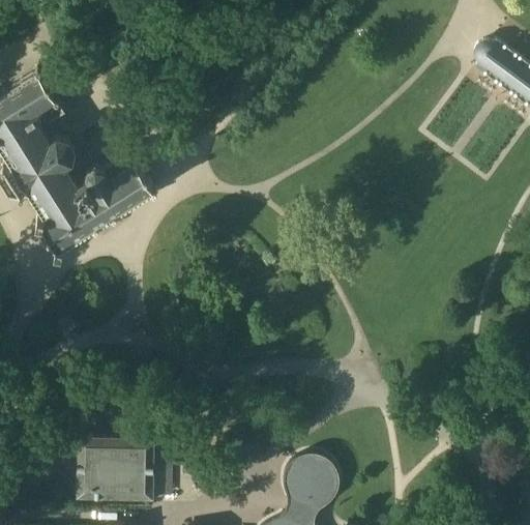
[(529,66),(494,39),(491,44),(487,41),(481,41),(476,45),(473,49),(472,55),(473,60),(476,63),(473,67),(529,109),(529,66)]
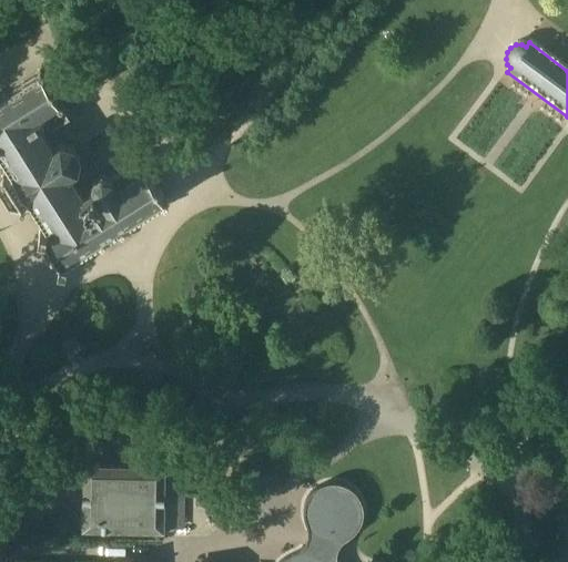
[(39,73),(38,74),(38,77),(0,99),(0,159),(11,177),(6,181),(6,180),(3,179),(1,180),(1,182),(1,183),(0,183),(0,198),(8,212),(18,214),(20,213),(21,213),(23,213),(24,212),(24,210),(23,210),(30,205),(48,234),(47,235),(39,234),(37,242),(42,243),(39,253),(48,266),(58,267),(57,273),(66,275),(67,266),(101,245),(101,246),(103,246),(104,246),(105,244),(104,242),(120,233),(120,234),(122,234),(123,234),(124,232),(124,231),(163,205),(163,206),(165,207),(168,206),(168,204),(166,202),(164,202),(163,202),(156,191),(158,190),(156,187),(155,186),(154,187),(146,175),(148,175),(148,173),(146,171),(144,171),(142,172),(142,174),(117,191),(111,182),(101,180),(92,185),(92,192),(91,192),(91,193),(91,194),(83,198),(71,180),(78,175),(80,162),(72,151),(58,146),(52,151),(44,136),(70,121),(62,109),(63,108),(62,105),(61,104),(59,104),(51,93),(52,92),(52,91),(52,90),(50,89),(49,89),(42,78),(42,75),(42,73),(41,72),(39,73)]
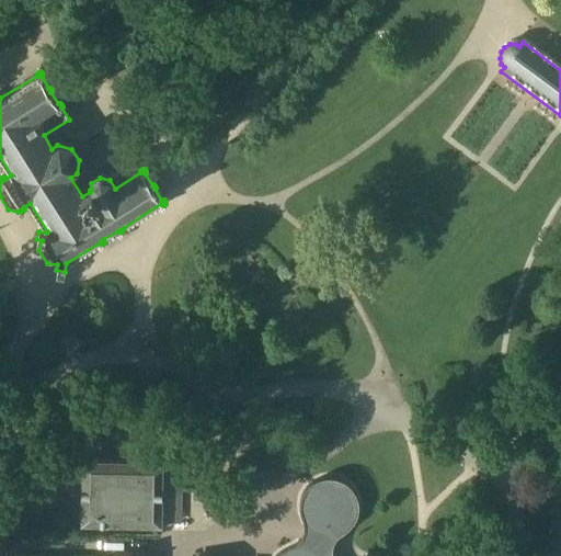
[(160,526),(161,474),(161,467),(82,466),(81,530),(160,531),(160,526)]
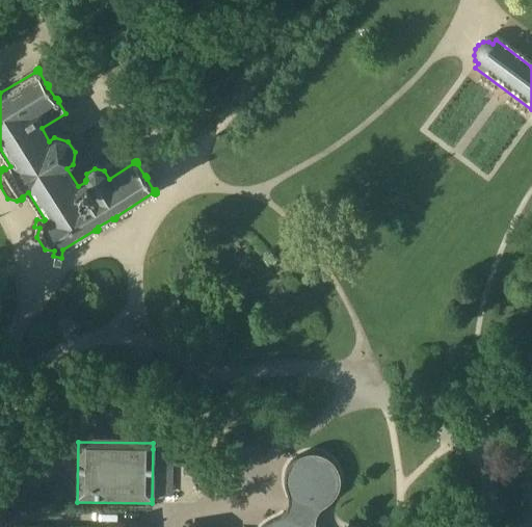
[(173,500),(173,449),(153,449),(152,499),(173,500)]
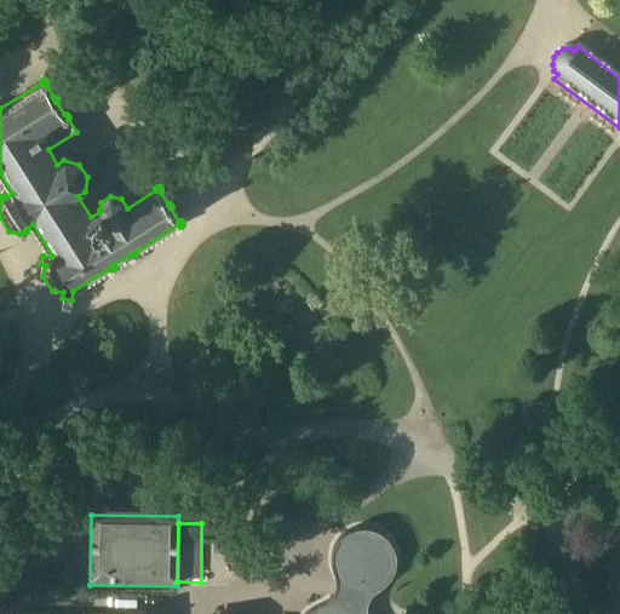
[(332,600),(327,607),(322,609),(316,613),(365,613),(365,612),(366,603),(372,596),(377,594),(383,590),(390,583),(395,572),(397,561),(394,550),(388,543),(379,535),(369,533),(357,533),(348,537),(342,541),(336,549),(333,557),(333,567),(336,577),(338,585),(337,592),(336,595),(332,600)]
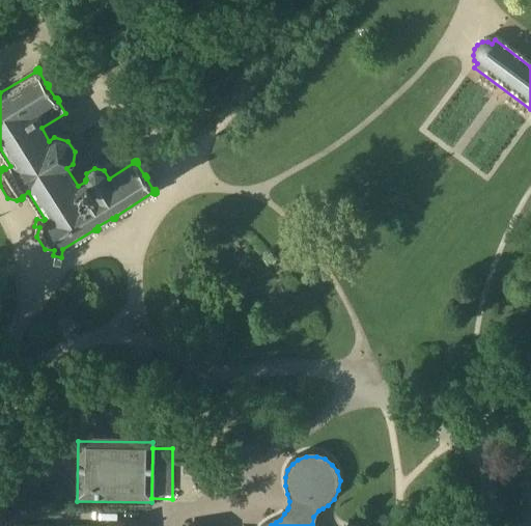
All buildings are outlined.
